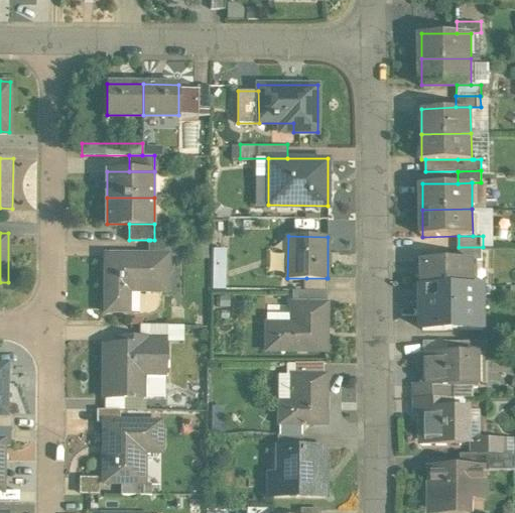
[(150,240),(148,240),(148,255),(167,255),(178,255),(178,240),(150,240)]
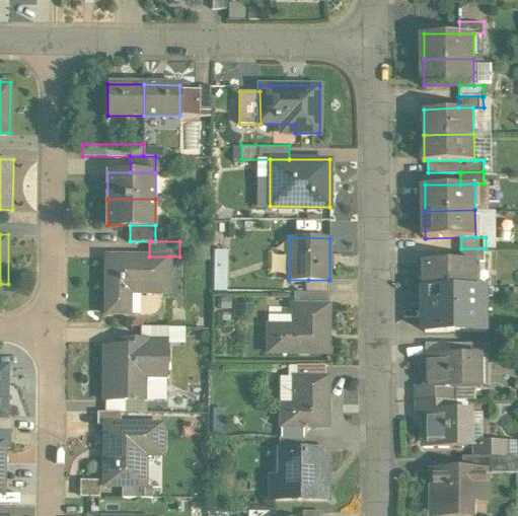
[(214,247),(213,288),(227,288),(228,247),(214,247)]
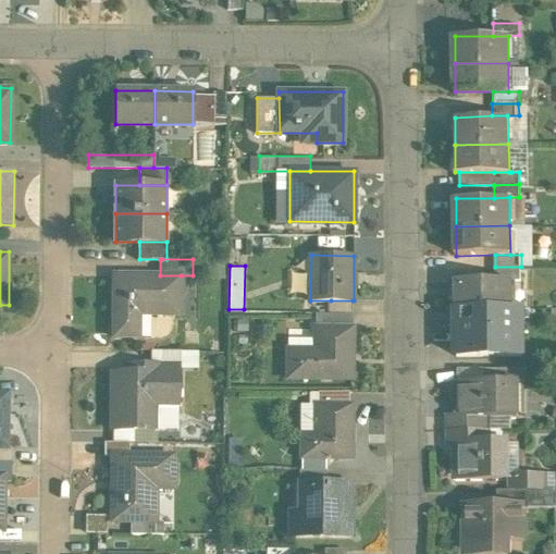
[(521,267),(495,267),(495,281),(511,281),(521,281),(521,267)]
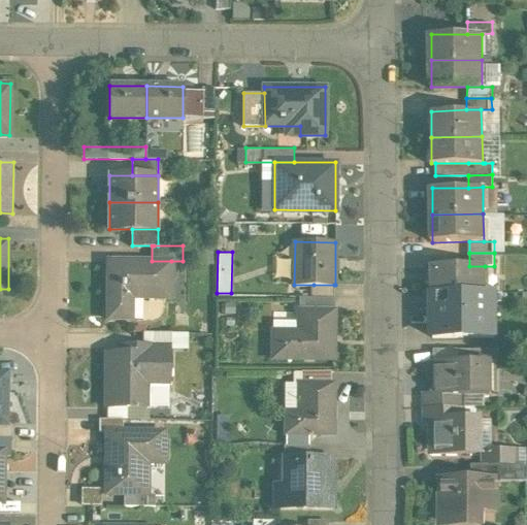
[(152,261),(109,260),(109,318),(131,318),(131,296),(171,297),(171,261),(152,261)]
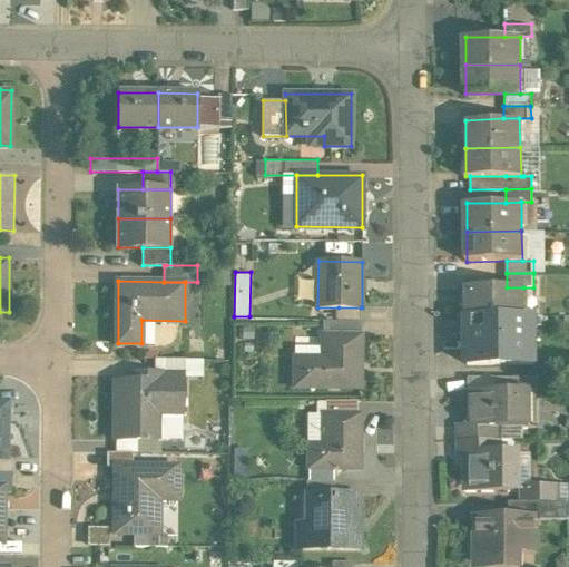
[(507,287),(468,287),(468,314),(468,315),(523,314),(523,287),(507,287)]
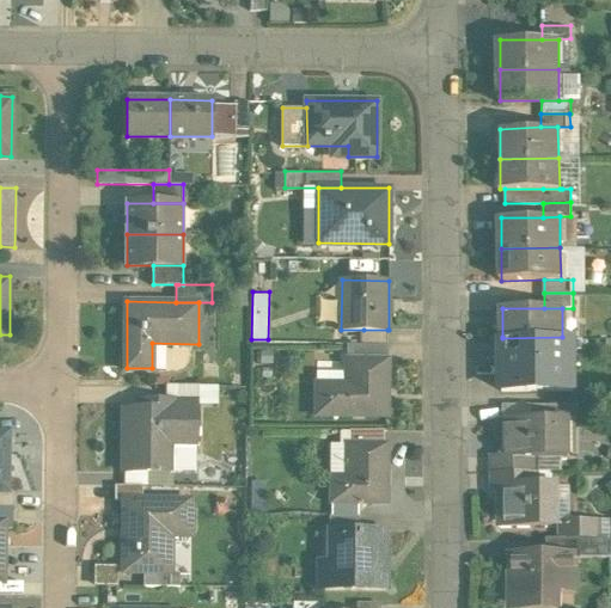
[(388,330),(364,330),(364,343),(388,343),(388,330)]
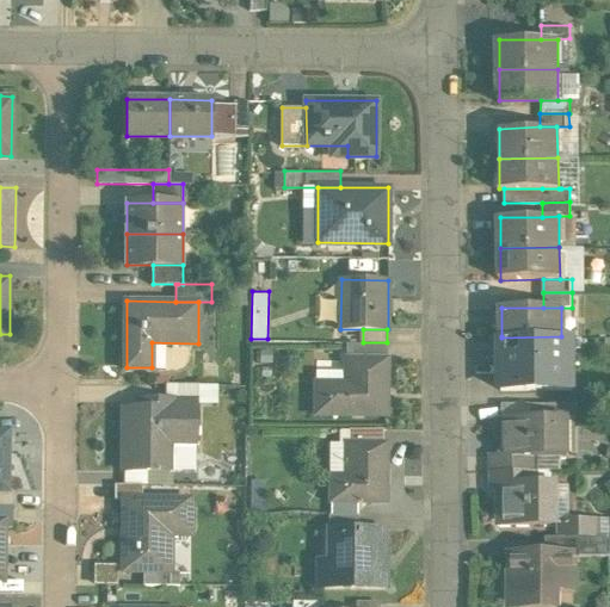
[(561,336),(501,338),(501,389),(573,389),(573,336),(561,336)]
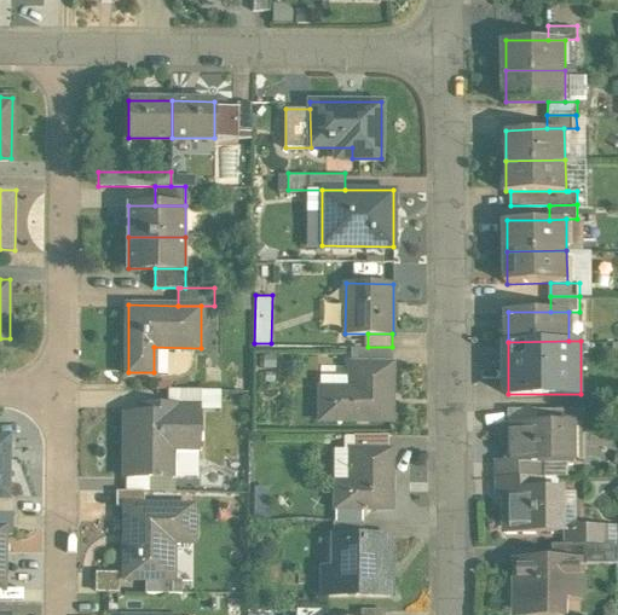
[(368,347),(351,347),(351,363),(393,363),(394,347),(392,347),(368,347)]
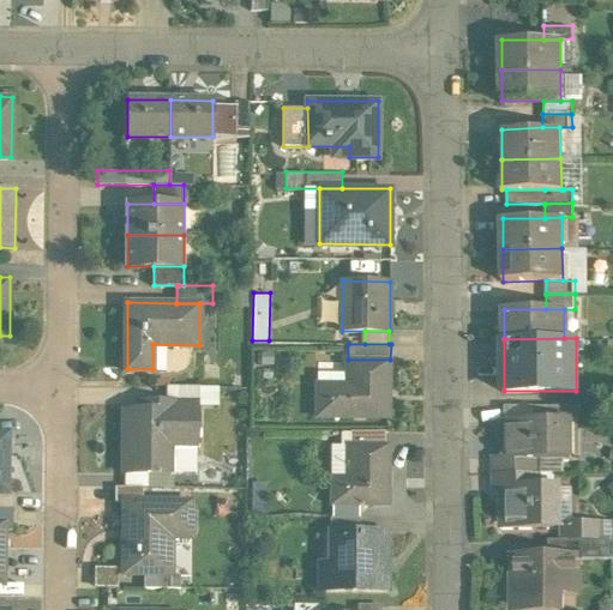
[(390,360),(348,360),(348,384),(318,384),(318,416),(390,417),(390,399),(388,399),(388,391),(390,390),(390,360)]
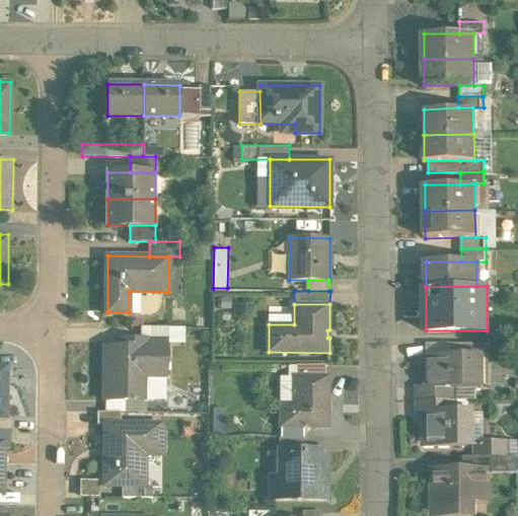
[(166,326),(142,326),(142,340),(166,340),(166,326)]
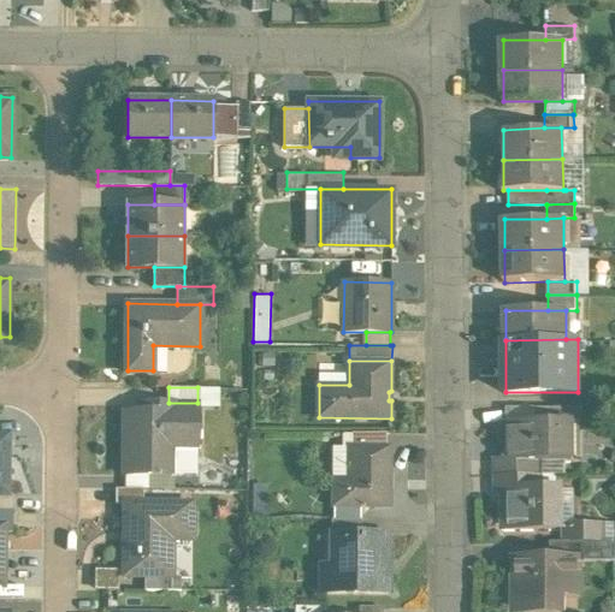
[(169,403),(157,403),(157,411),(126,410),(126,473),(169,474),(169,444),(197,445),(197,403),(169,403)]
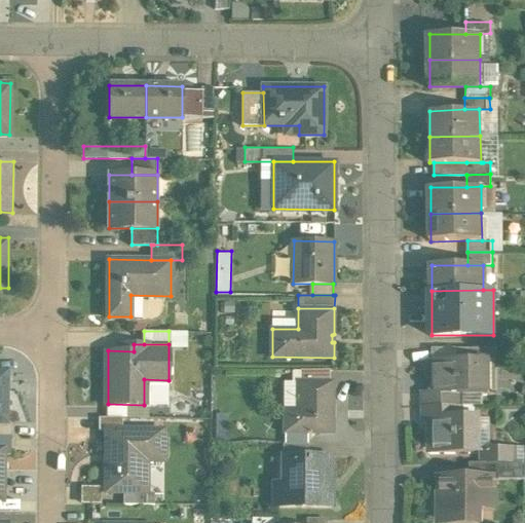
[(497,347),(459,347),(459,360),(490,360),(490,361),(498,361),(497,347)]
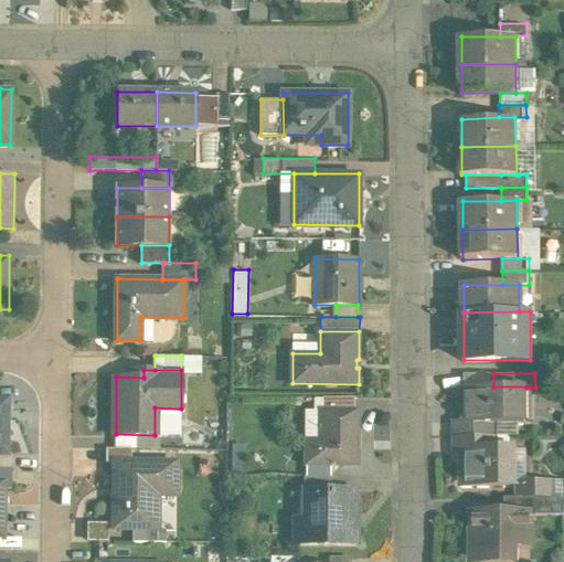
[(493,386),(466,386),(466,420),(466,422),(497,422),(527,422),(527,388),(527,386),(493,386)]
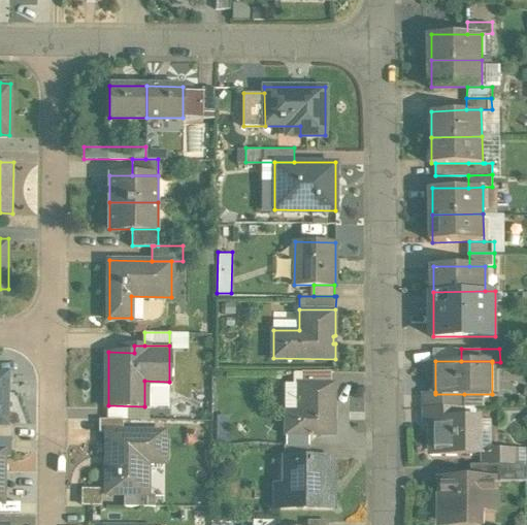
[(335,404),(334,383),(300,383),(300,412),(287,412),(287,433),(335,433),(335,417),(332,417),(332,404),(335,404)]
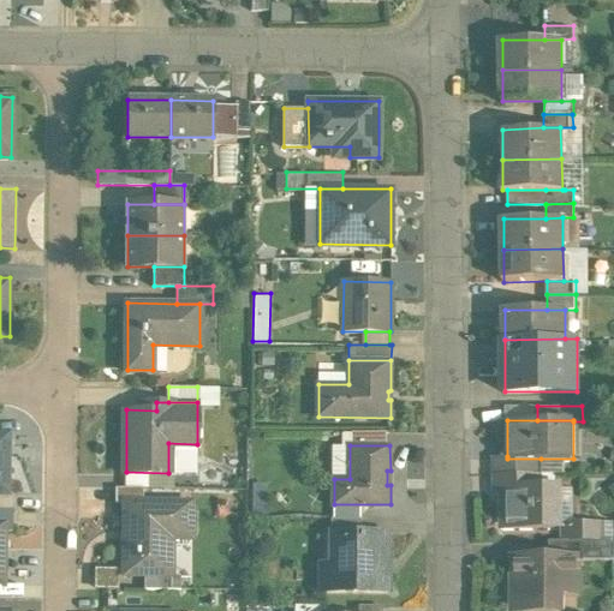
[(541,459),(507,459),(507,456),(496,456),(496,473),(541,473),(541,459)]
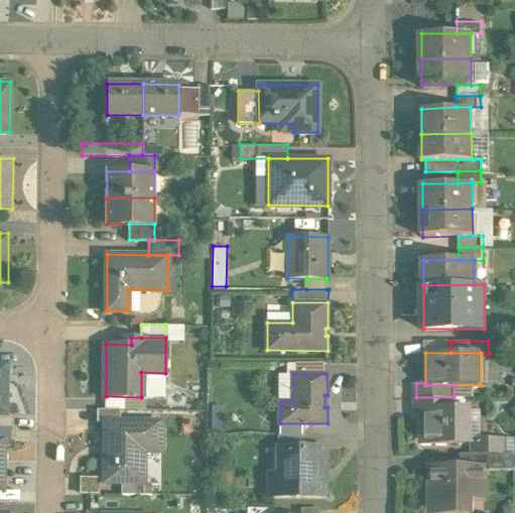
[(454,397),(416,397),(416,411),(426,411),(426,409),(455,409),(455,405),(454,403),(454,397)]
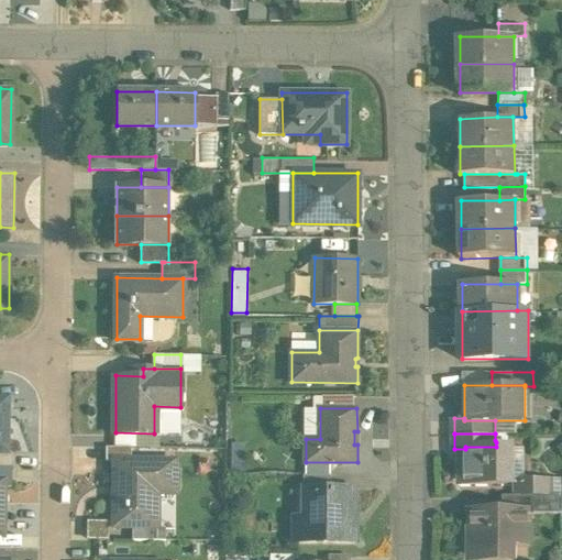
[(510,447),(496,447),(465,447),(465,449),(465,482),(510,482),(510,447)]
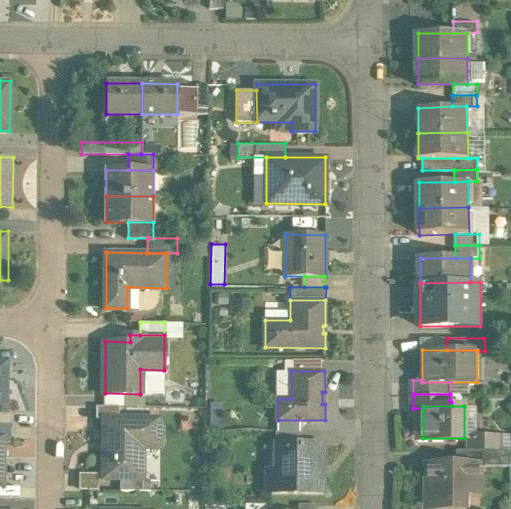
[(7,410),(0,410),(0,423),(11,423),(11,410),(7,410)]
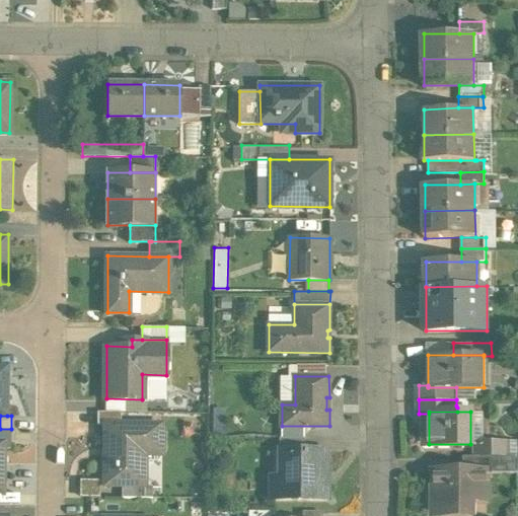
[(161,424),(105,424),(105,485),(122,485),(143,485),(143,453),(161,453),(161,424)]
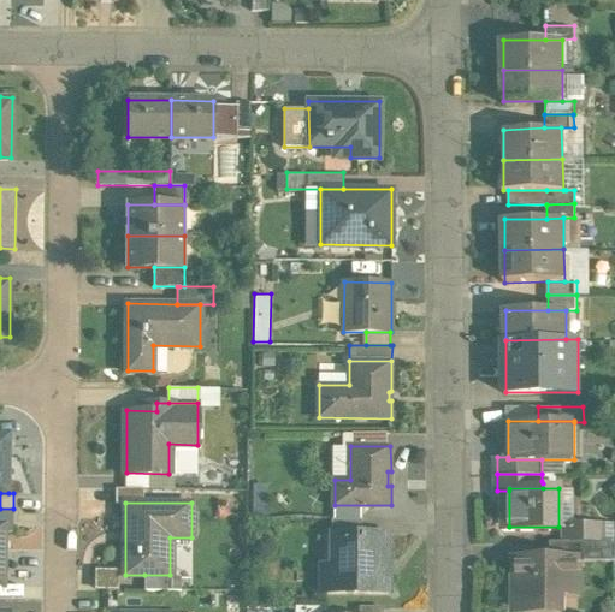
[(13,509),(0,509),(0,522),(4,523),(4,532),(13,532),(13,509)]
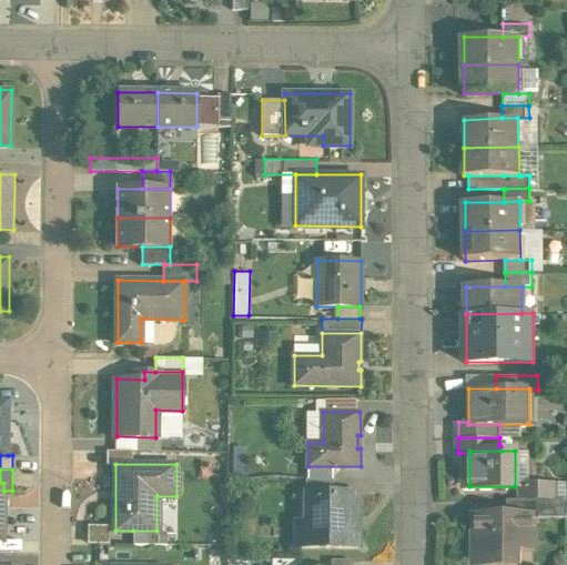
[(335,478),(307,478),(307,492),(335,492),(335,478)]
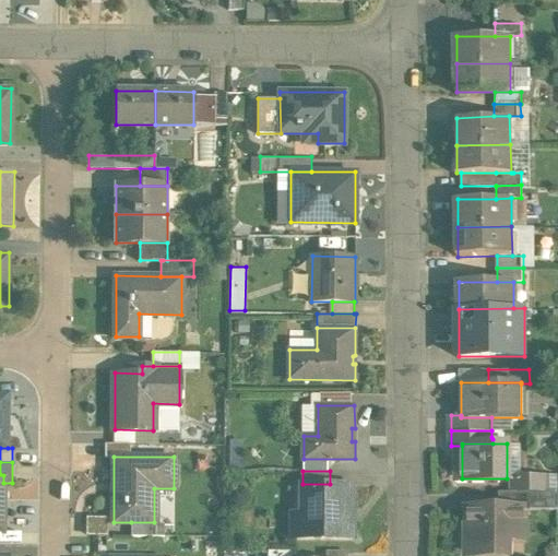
[(547,492),(547,476),(515,477),(515,492),(547,492)]
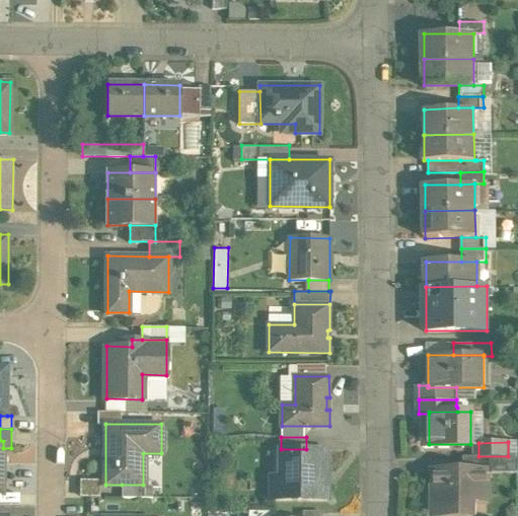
[(306,449),(281,449),(281,452),(288,452),(287,475),(272,475),(271,498),(328,499),(329,449),(306,449)]
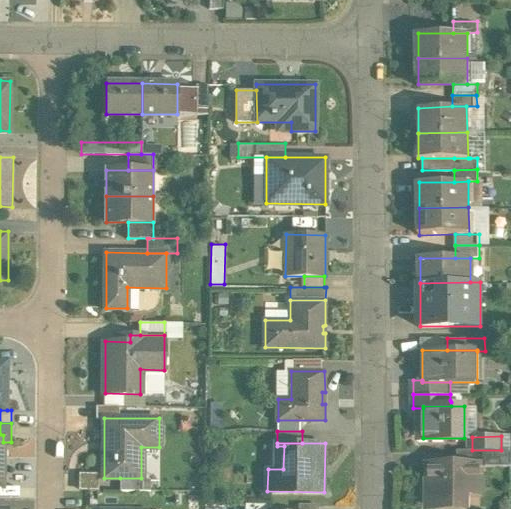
[(472,450),(469,450),(468,463),(469,464),(483,464),(483,466),(510,466),(510,450),(501,450),(472,450)]
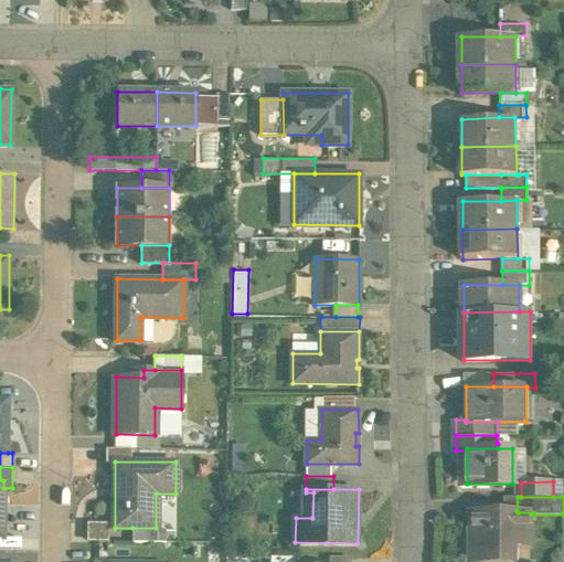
[(517,511),(475,511),(475,561),(510,561),(510,548),(533,548),(533,515),(533,512),(518,512),(517,511)]
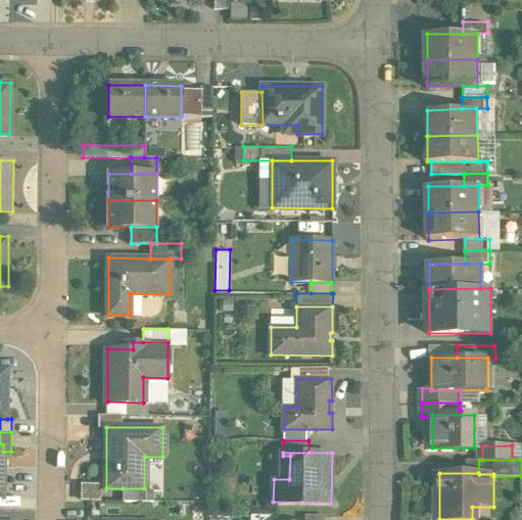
[(144,488),(123,488),(123,501),(153,501),(153,488),(144,488)]
